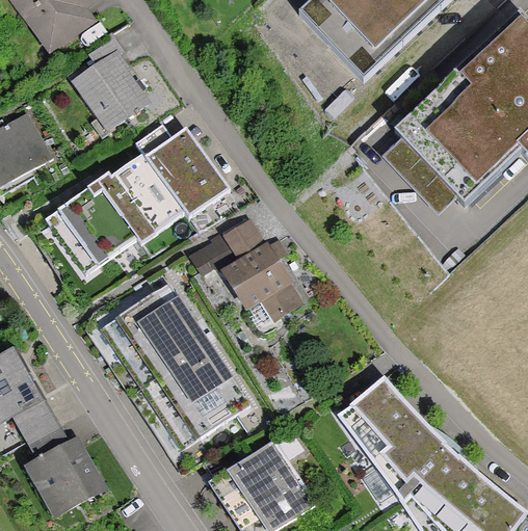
[(75,7),(84,0),(2,0),(41,54),(85,22),(75,7)]
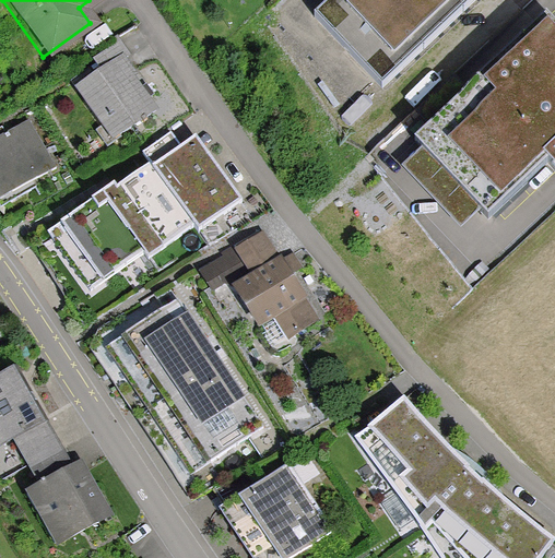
[(330,0),(304,26),(367,92),(461,0),(330,0)]
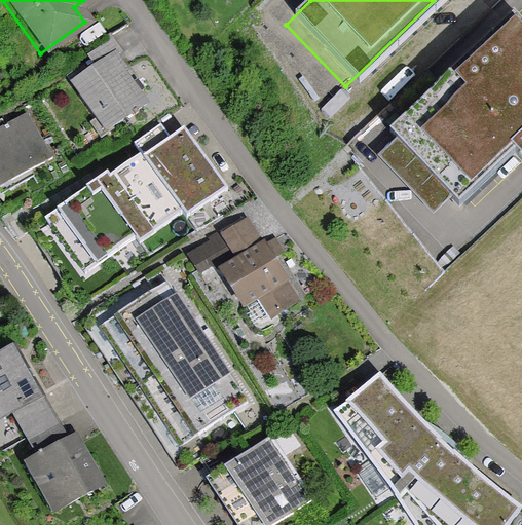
[(521,130),(521,47),(505,28),(373,144),(433,211),(521,130)]
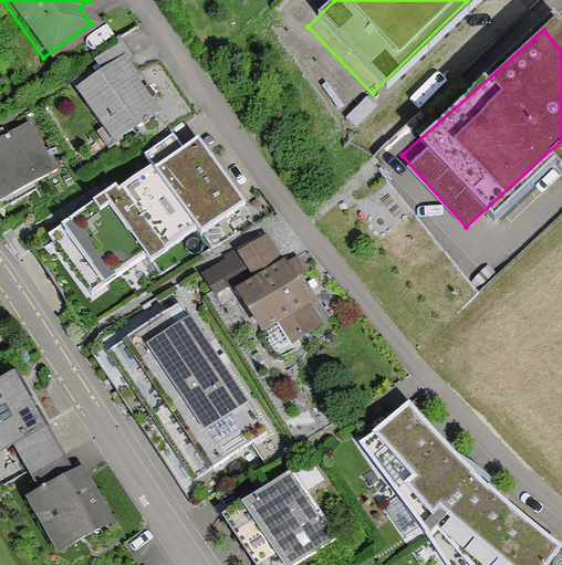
[(110,142),(158,108),(111,42),(89,58),(97,70),(72,87),(110,142)]
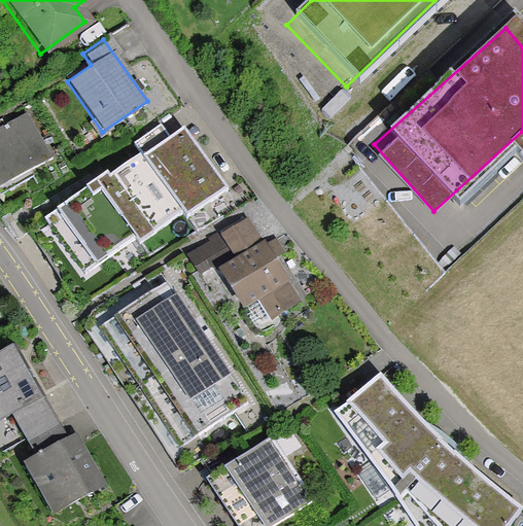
[(0,184),(50,156),(26,112),(0,127),(0,184)]
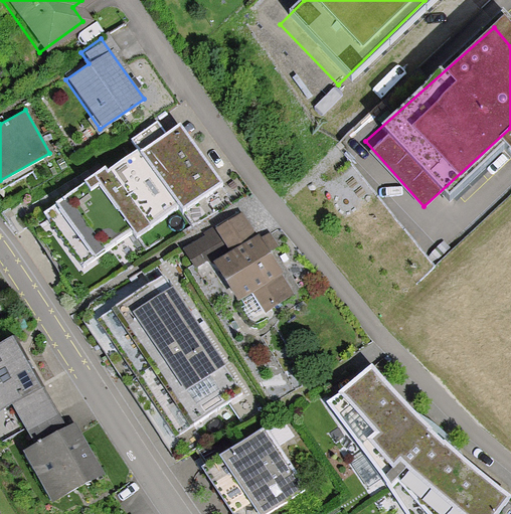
[(124,248),(217,180),(196,153),(175,125),(165,132),(156,120),(127,141),(134,151),(47,213),(84,263),(117,239),(124,248)]
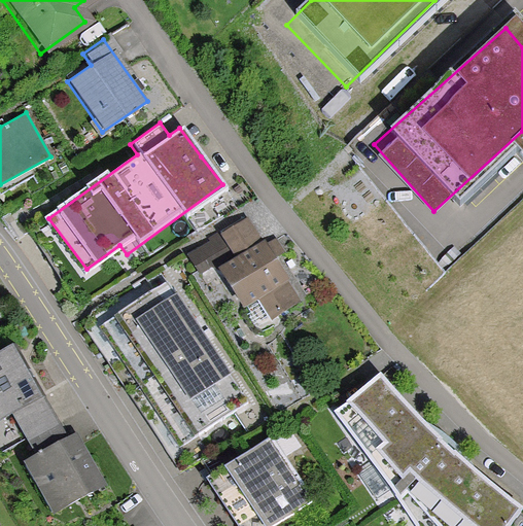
[(271,315),(299,297),(246,216),(189,252),(203,274),(219,264),(247,307),(260,299),(271,315)]
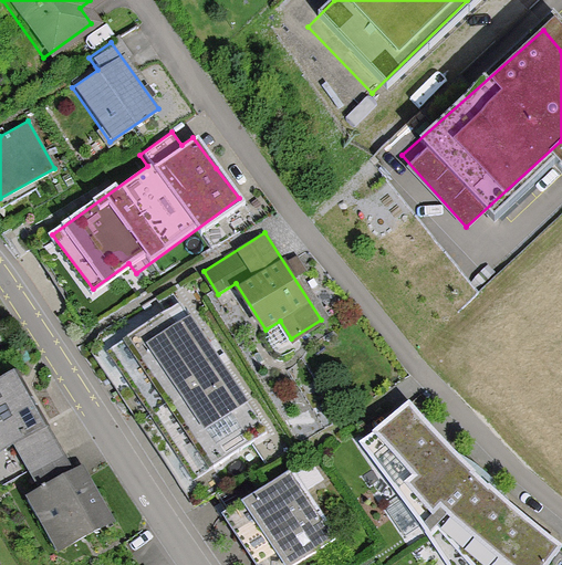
[(193,477),(266,428),(180,302),(107,351),(193,477)]
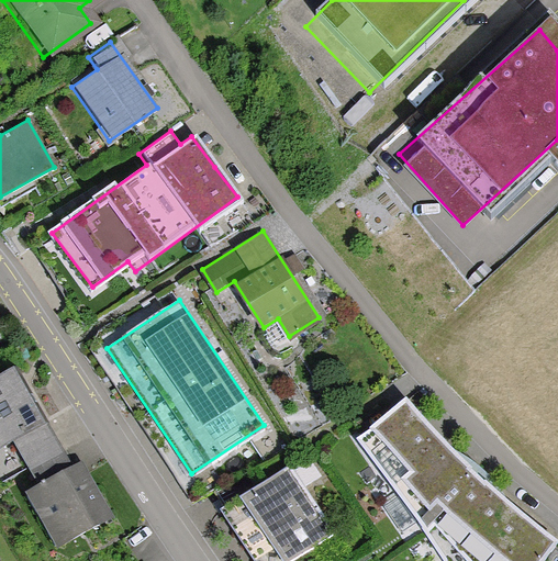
[(59,452),(13,373),(0,381),(0,451),(12,444),(28,471),(59,452)]
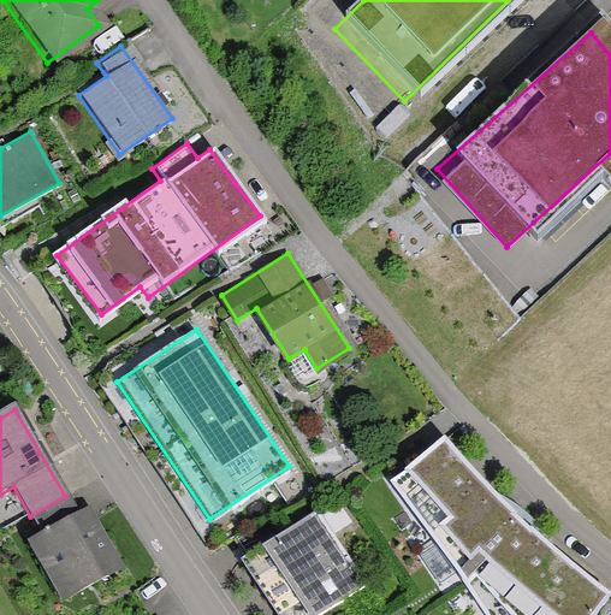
[(521,525),(439,435),(391,480),(460,578),(485,614),(588,614),(606,593),(521,525)]
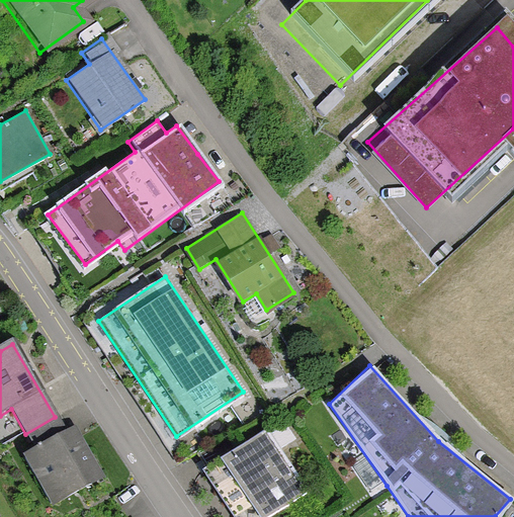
[(51,502),(101,474),(73,422),(22,450),(51,502)]
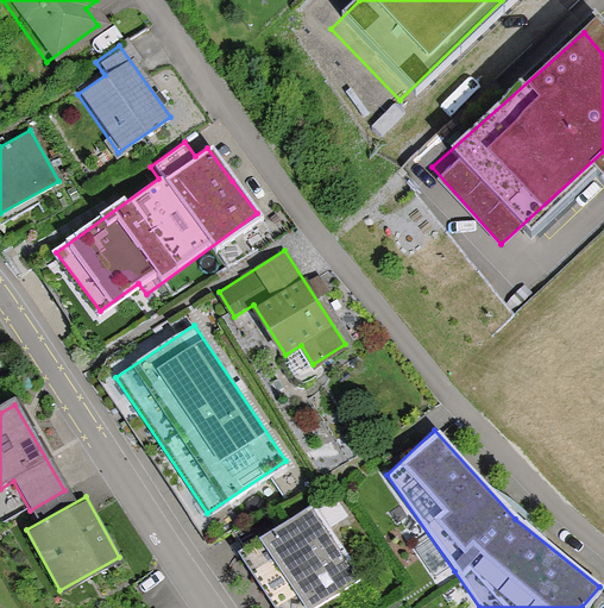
[(275,607),(318,607),(365,576),(314,502),(239,555),(275,607)]
